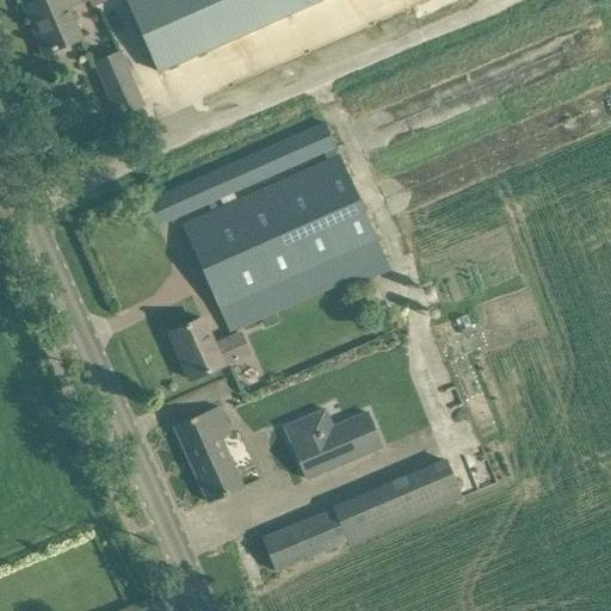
[(105,0),(36,0),(24,6),(25,8),(30,6),(41,31),(36,34),(45,53),(80,37),(67,7),(81,0),(90,0),(92,6),(105,0)]
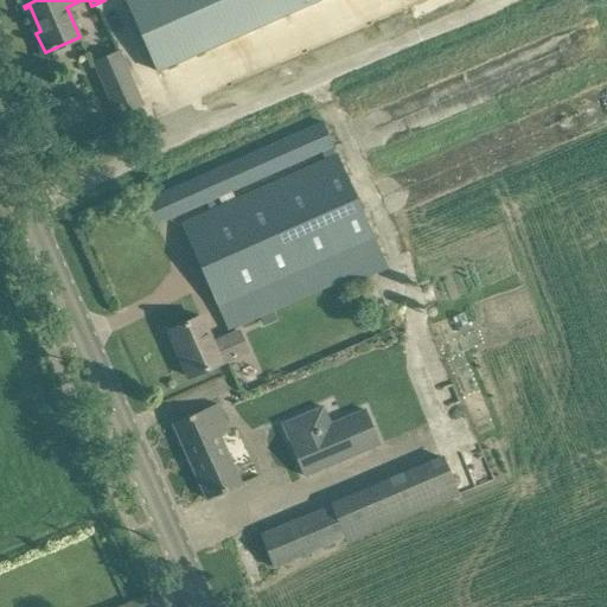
[(125,0),(157,70),(317,0),(125,0)]
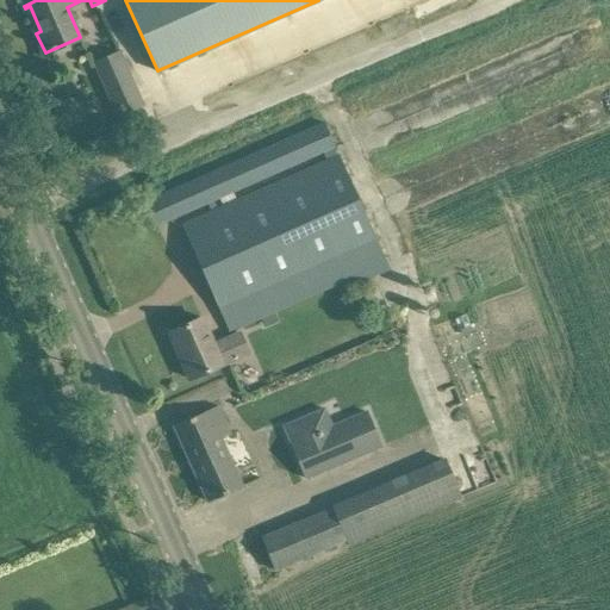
[(120,49),(93,62),(124,126),(143,119),(138,109),(144,106),(120,49)]
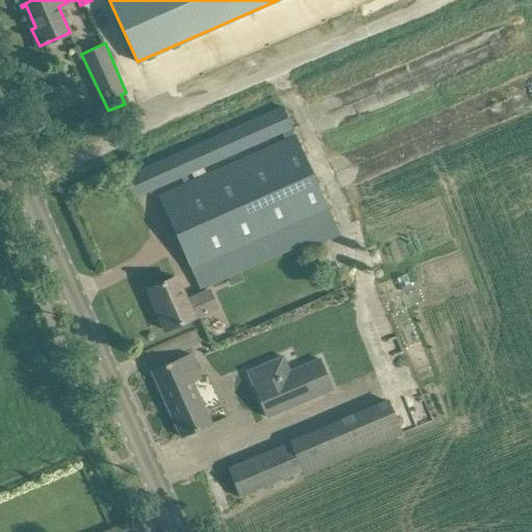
[(159,195),(201,289),(307,242),(310,248),(339,235),(337,229),(282,107),(263,115),(126,176),(135,196),(181,177),(184,184),(159,195)]
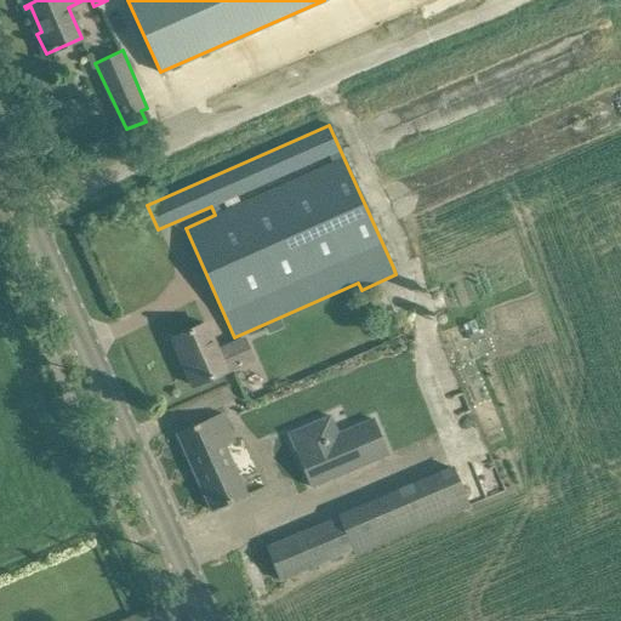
[(252,359),(244,339),(222,348),(223,352),(218,353),(205,323),(172,337),(193,386),(252,359)]
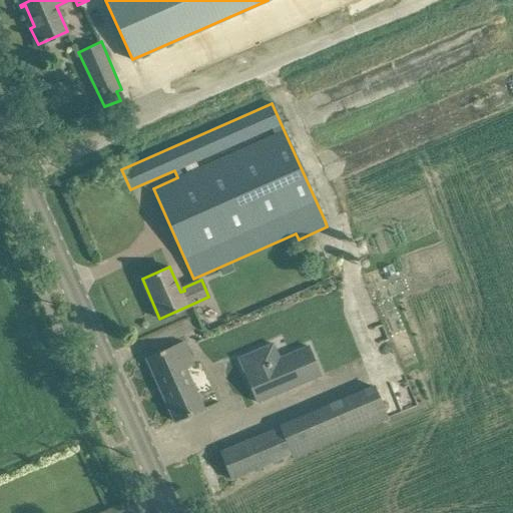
[(174,421),(192,413),(203,408),(182,362),(190,359),(182,342),(145,358),(174,421)]
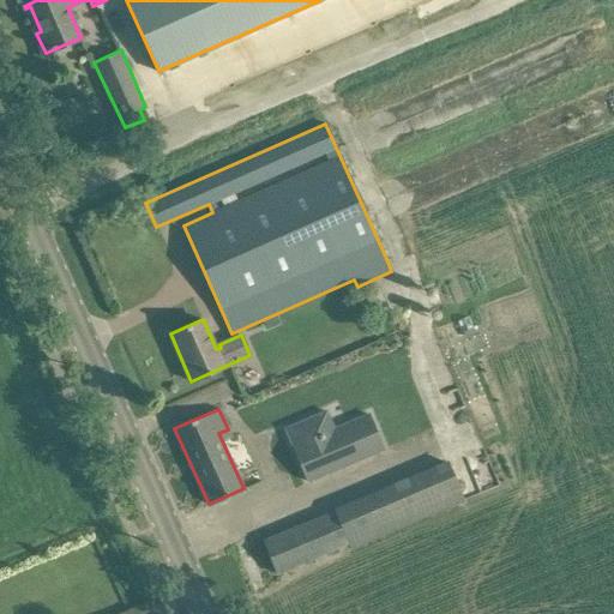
[(326,411),(286,428),(308,481),(384,450),(368,414),(333,428),(326,411)]
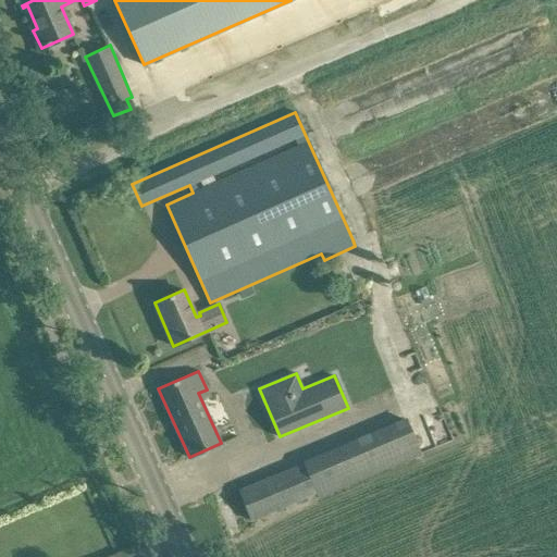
[(259,482),(238,490),(251,520),(271,512),(317,493),(304,462),(259,482)]
